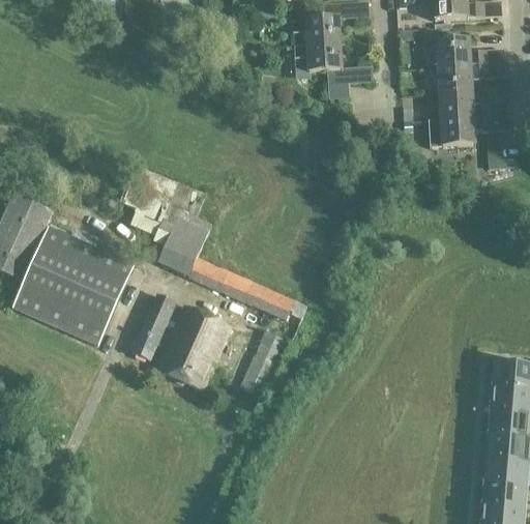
[(432,0),(434,20),(501,16),(501,1),(466,3),(466,0),(432,0)]
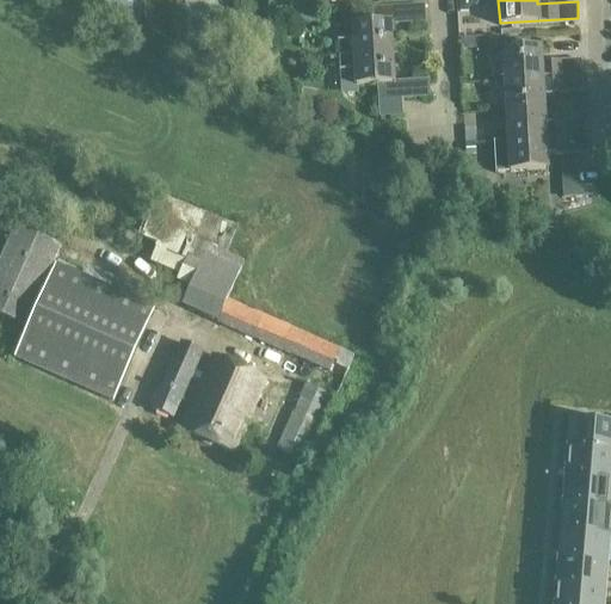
[(375,19),(352,20),(352,36),(337,37),(338,53),(392,49),(390,19),(424,18),(424,2),(374,5),(375,19)]
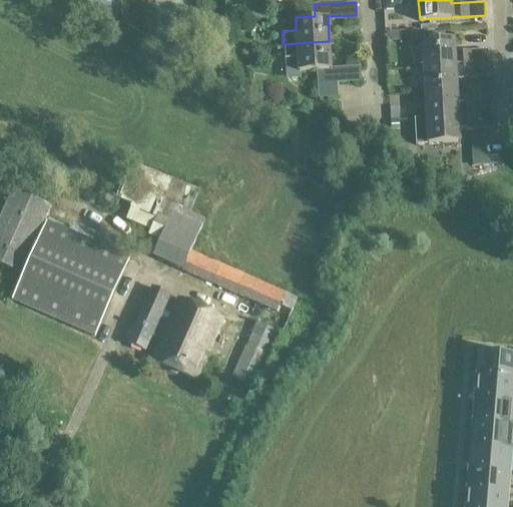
[(423,64),(455,62),(488,61),(487,47),(454,49),(454,37),(421,38),(423,64)]
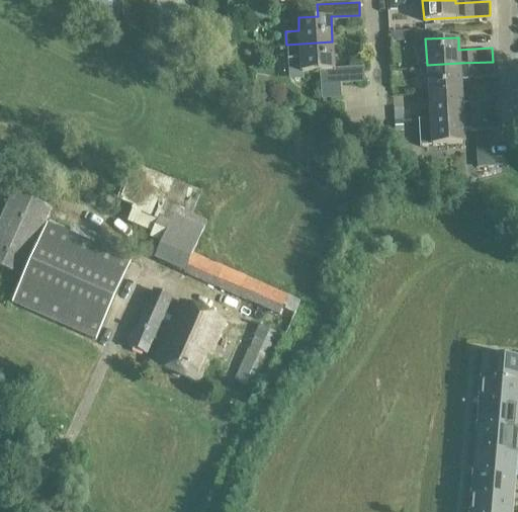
[(333,67),(332,41),(286,45),(286,57),(288,57),(289,76),(304,76),(304,70),(320,69),(321,81),(363,79),(362,65),(333,67)]
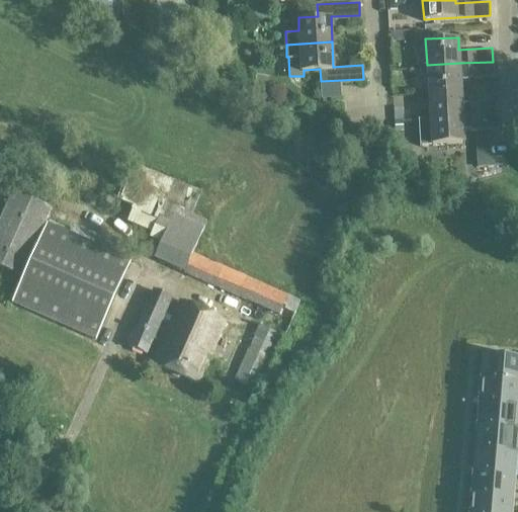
[(493,62),(459,63),(427,65),(428,91),(461,89),(460,77),(494,75),(493,62)]
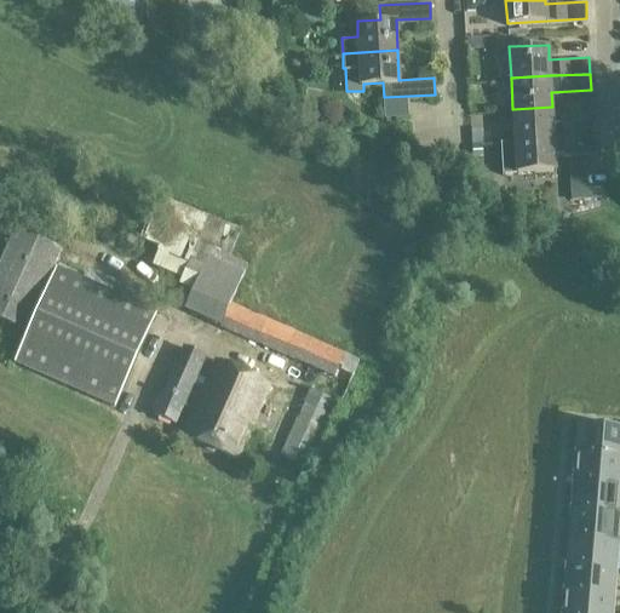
[(478,104),(477,92),(468,93),(469,104),(478,104)]
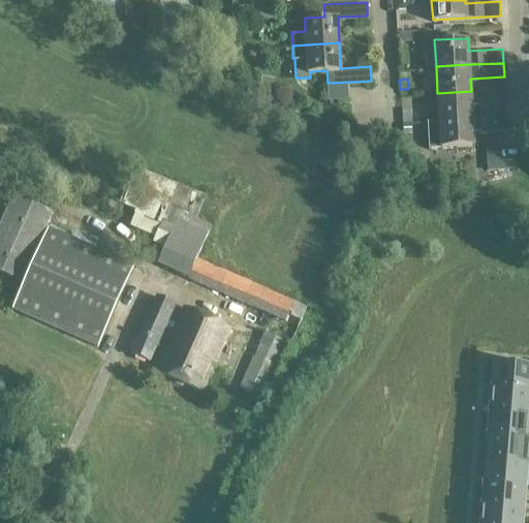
[(438,119),(472,117),(506,116),(505,101),(471,103),(471,91),(437,93),(438,119)]
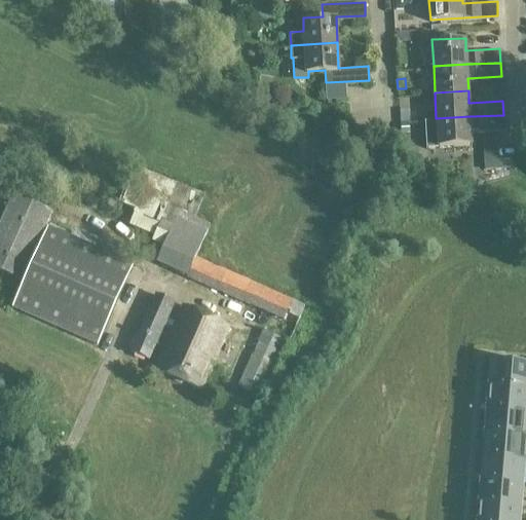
[(503,115),(470,116),(436,118),(438,145),(472,143),(471,131),(504,128),(503,115)]
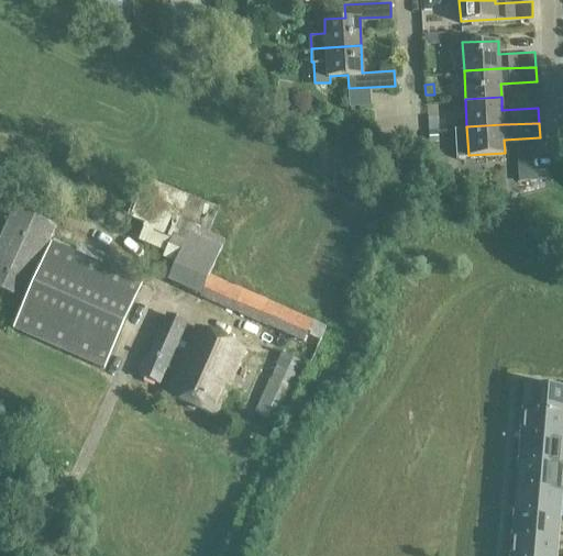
[(438,129),(428,129),(428,139),(438,137),(438,129)]
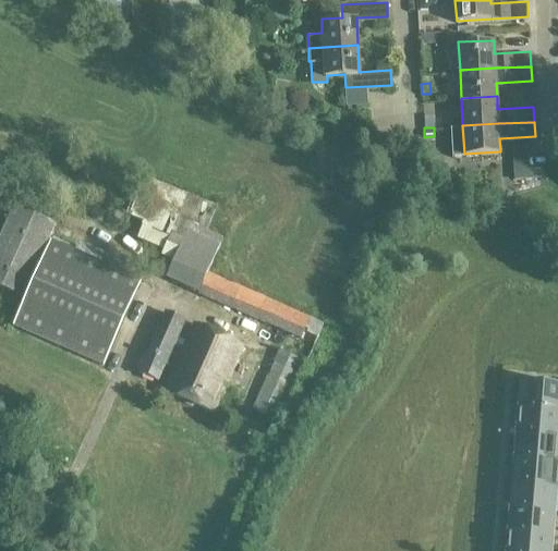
[(217,201),(144,172),(130,209),(131,209),(130,212),(143,219),(141,223),(142,223),(137,235),(164,246),(161,253),(173,257),(166,276),(197,290),(223,233),(207,227),(217,201)]
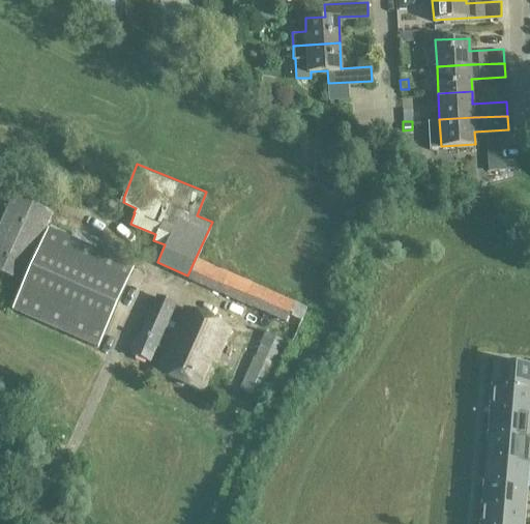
[(38,243),(36,242),(51,209),(13,194),(0,224),(0,269),(22,279),(38,243)]
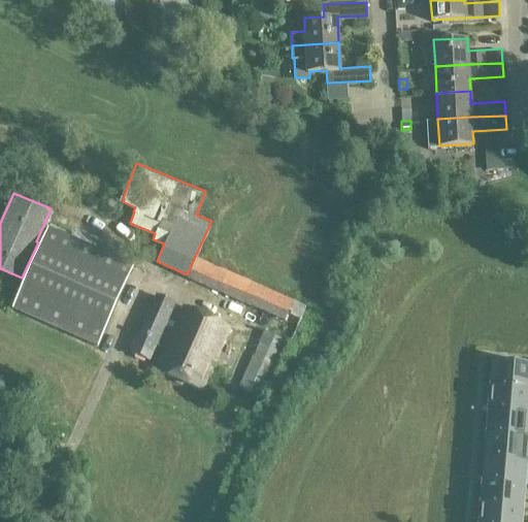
[(11,305),(98,344),(134,261),(47,223),(11,305)]
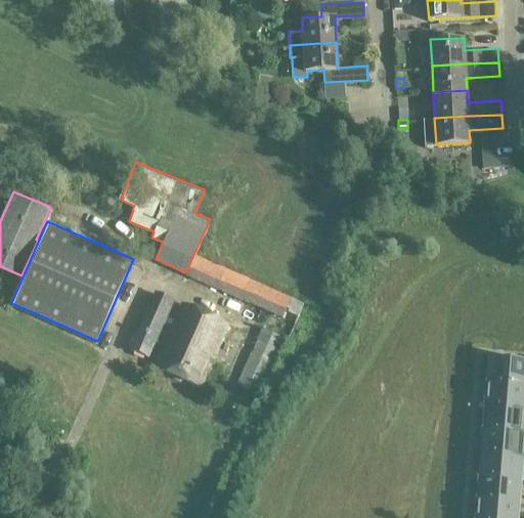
[(194,254),(186,273),(281,315),(285,309),(290,296),(194,254)]
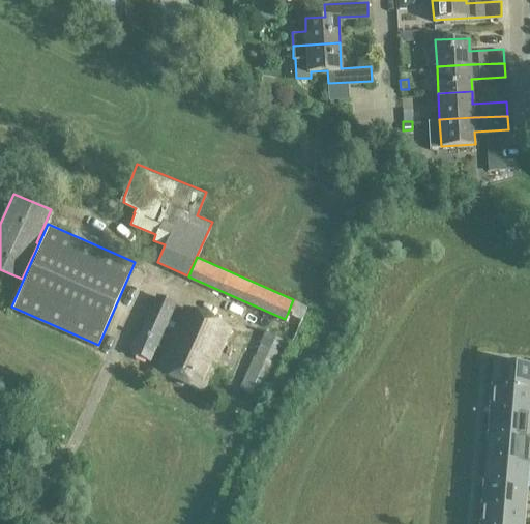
[(167,347),(156,370),(174,377),(175,380),(182,383),(185,382),(202,389),(230,326),(184,307),(175,329),(166,325),(175,302),(156,294),(130,351),(150,359),(157,343),(167,347)]
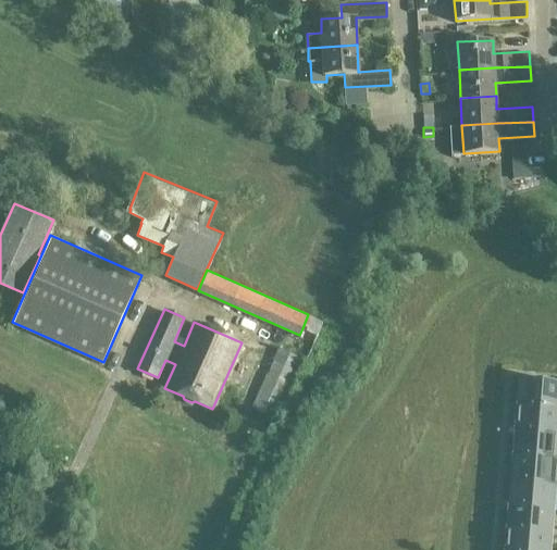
[(322,321),(308,314),(302,328),(316,334),(322,321)]
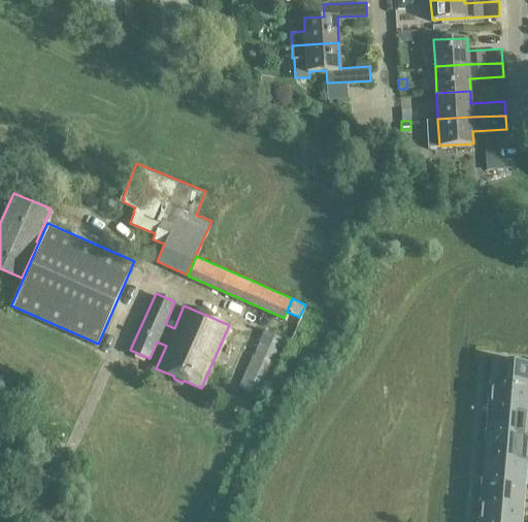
[(260,393),(285,338),(264,329),(239,384),(260,393)]
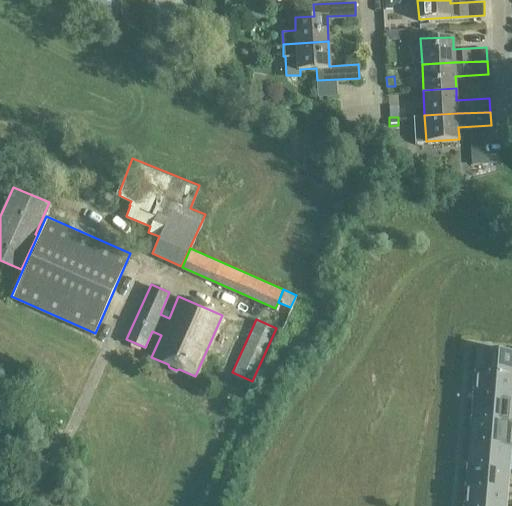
[(511,353),(478,351),(476,374),(511,377),(511,353)]
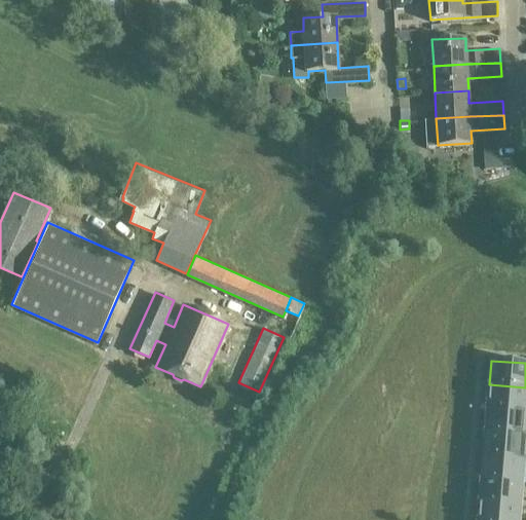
[(525,387),(489,384),(487,408),(525,410),(525,387)]
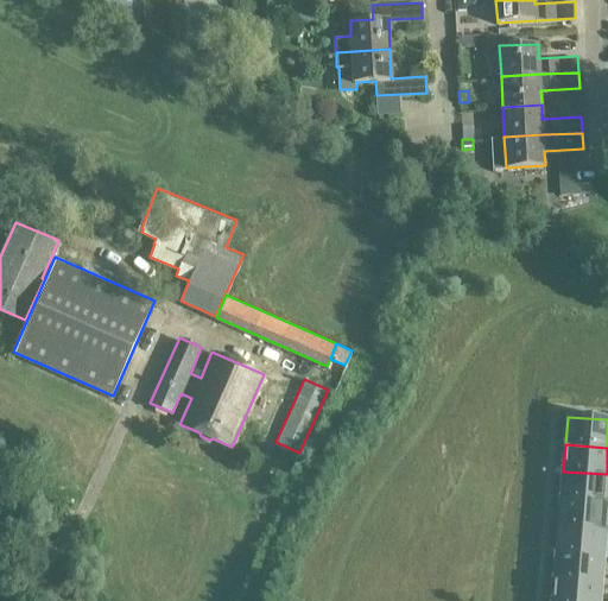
[(607,488),(607,474),(563,472),(562,499),(607,503),(607,488)]
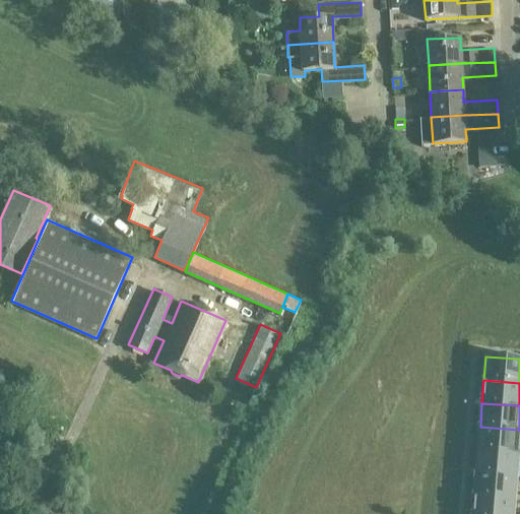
[(519,430),(480,427),(478,449),(517,453),(519,430)]
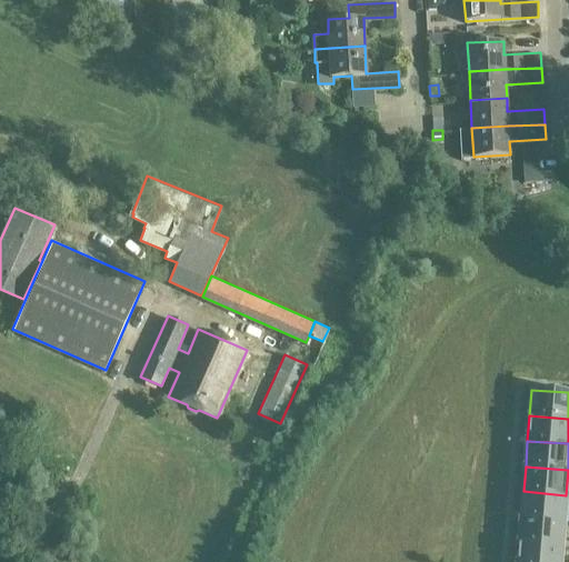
[(566,495),(523,491),(521,517),(563,520),(566,495)]
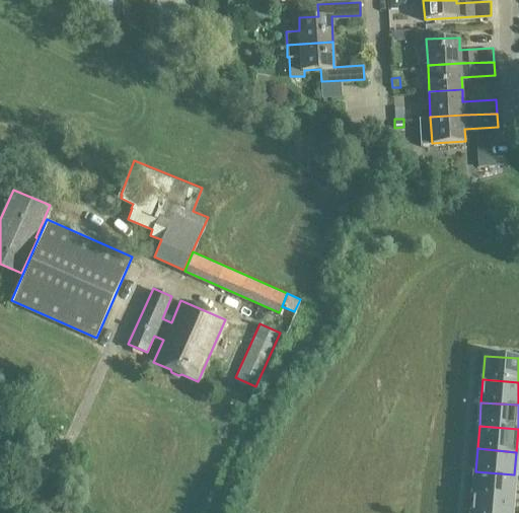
[(514,474),(475,471),(473,495),(512,498),(514,474)]
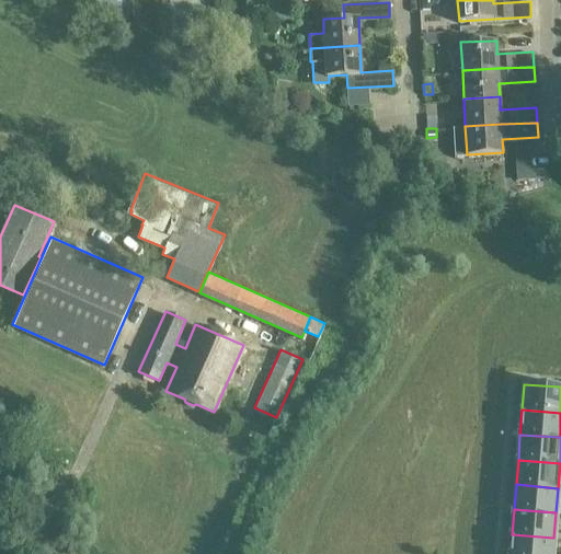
[(552,553),(553,538),(512,534),(510,553),(552,553)]
